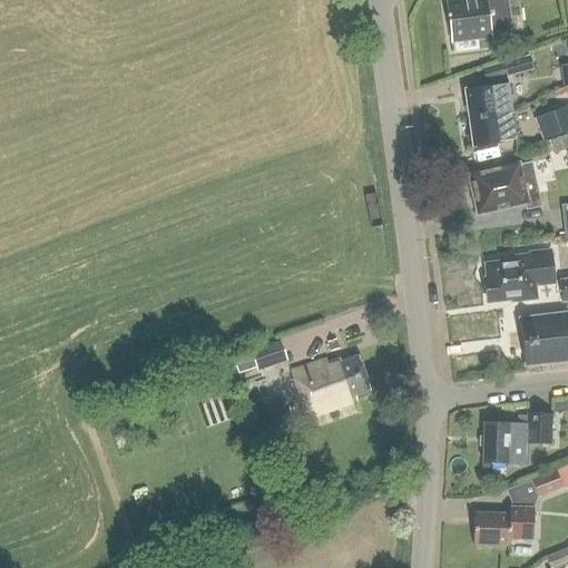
[(488,0),(461,0),(462,5),(448,6),(453,41),(492,36),(492,31),(512,28),(508,0),(488,0)]
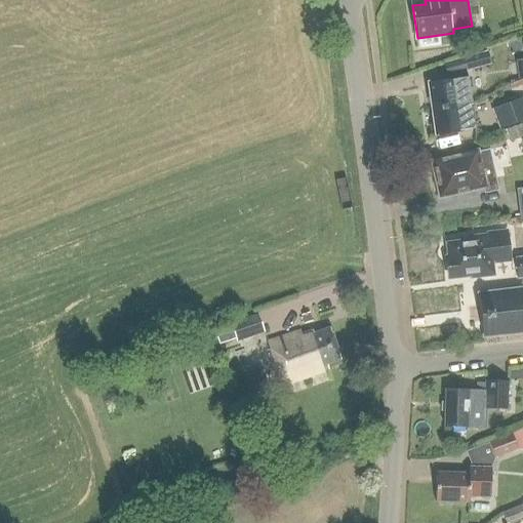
[(488,50),(445,63),(449,76),(492,64),(488,50)]
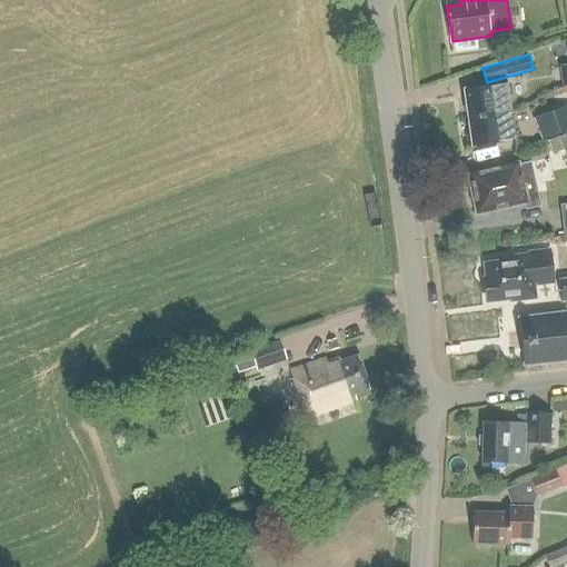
[(469,118),(499,113),(508,112),(508,113),(513,112),(509,83),(466,89),(469,118)]
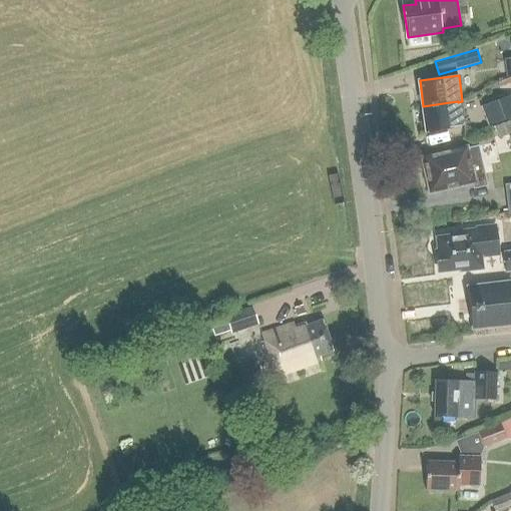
[(505,97),(482,106),(489,124),(510,116),(510,98),(506,100),(505,97)]
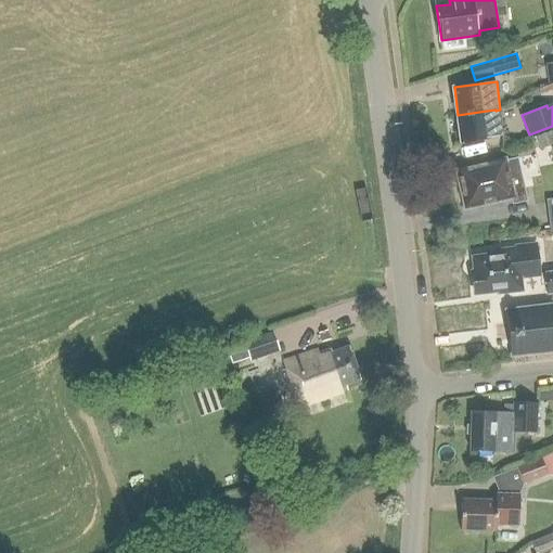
[(496,110),(487,111),(458,115),(462,142),(504,136),(500,110),(496,111),(496,110)]
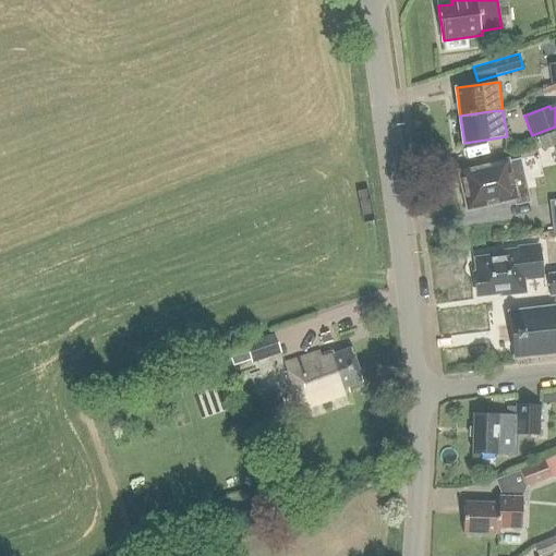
[(555,135),(554,132),(539,137),(543,149),(555,144),(555,135)]
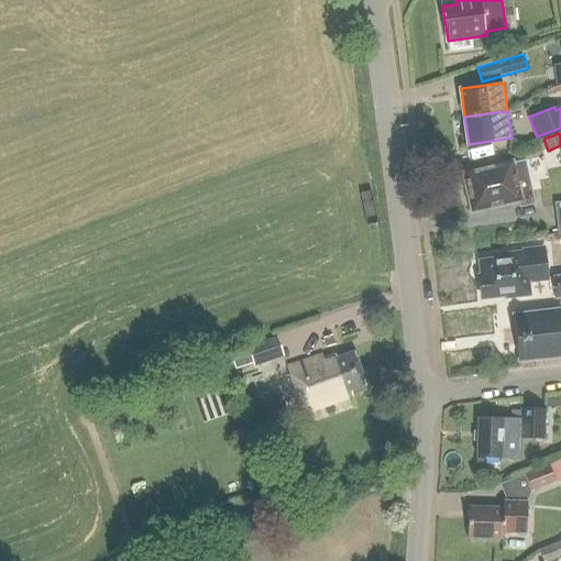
[(519,200),(521,207),(537,204),(527,160),(465,173),(473,210),(519,200)]
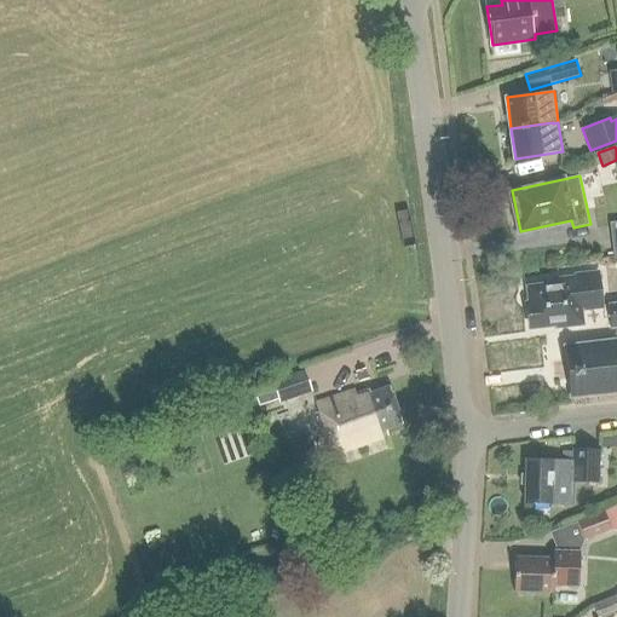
[(557,286),(529,288),(530,301),(532,326),(558,323),(584,321),(583,310),(604,307),(600,271),(576,274),(577,276),(555,278),(557,286)]
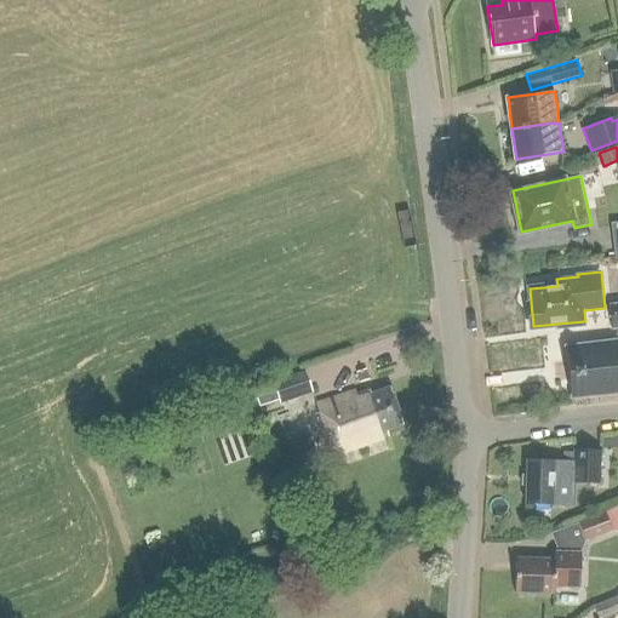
[(617,342),(566,349),(572,395),(617,389),(617,304),(611,305),(613,328),(617,327),(617,342)]
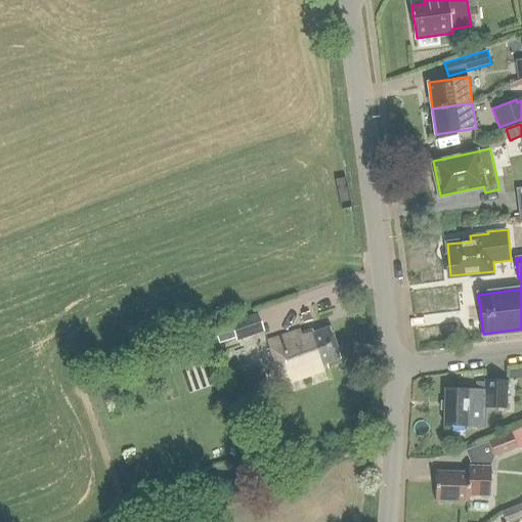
[(257,311),(213,329),(218,342),(234,336),(236,341),(264,330),(257,311)]
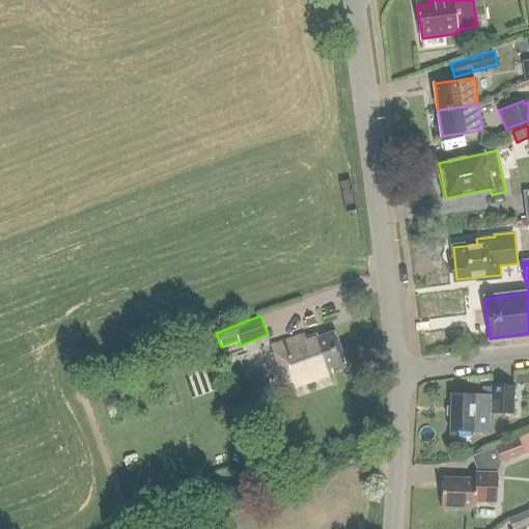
[(307,337),(305,333),(272,344),(287,390),(334,373),(332,368),(345,363),(335,331),(318,337),(317,334),(307,337)]
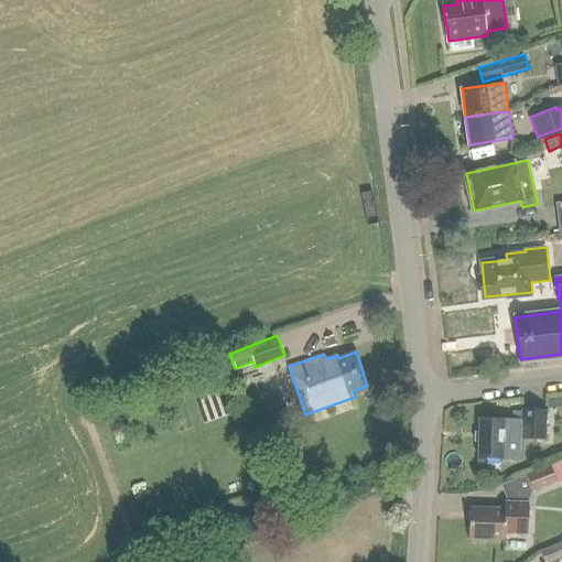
[(561,393),(550,396),(550,406),(561,404),(561,393)]
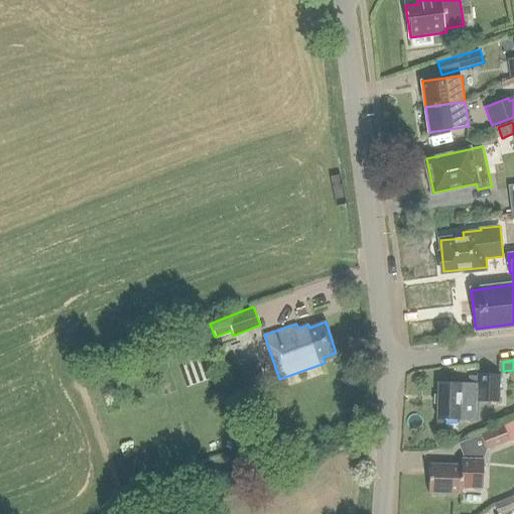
[(479,419),(479,400),(499,401),(499,376),(480,376),(479,385),(462,384),(462,383),(438,383),(438,418),(479,419)]
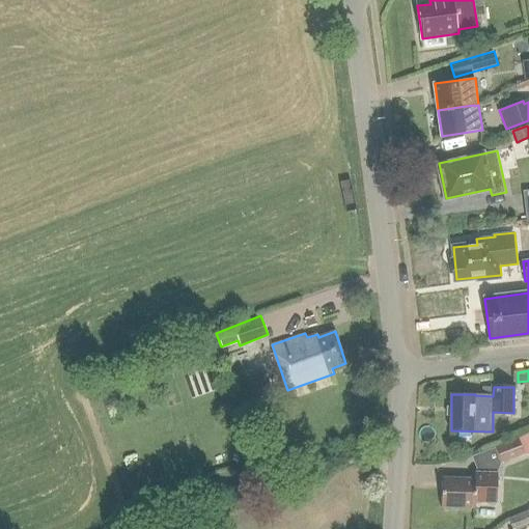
[(528,432),(519,436),(520,438),(497,447),(502,461),(524,452),(525,454),(528,452),(528,432)]
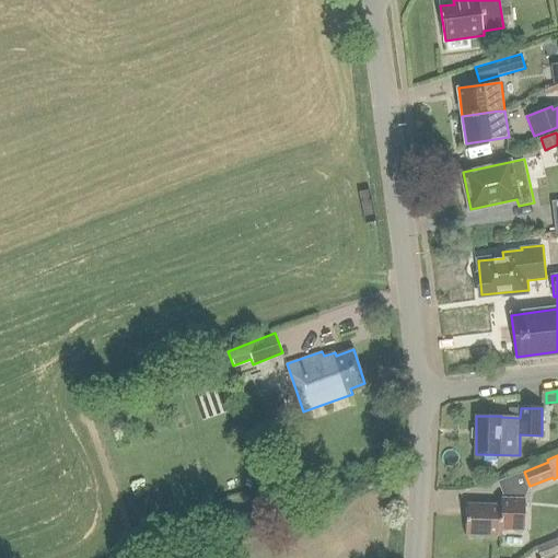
[(501,504),(467,503),(466,534),(501,535),(501,529),(524,530),(525,499),(501,499),(501,504)]
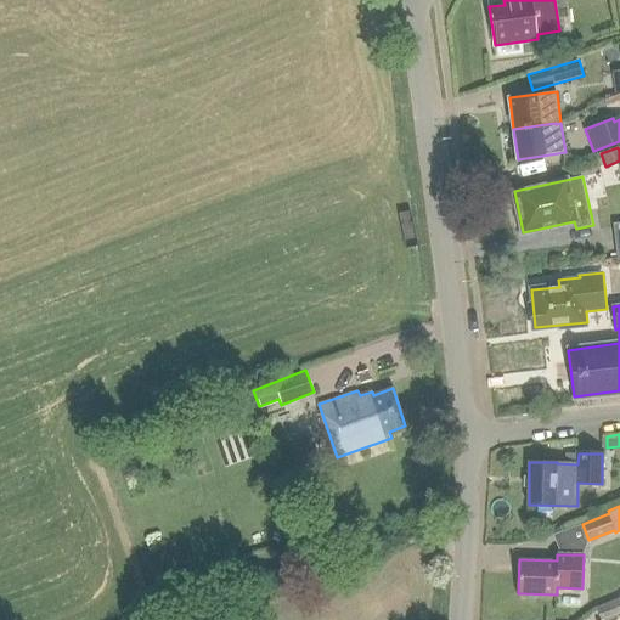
[(619,603),(598,612),(601,619),(619,612),(619,603)]
